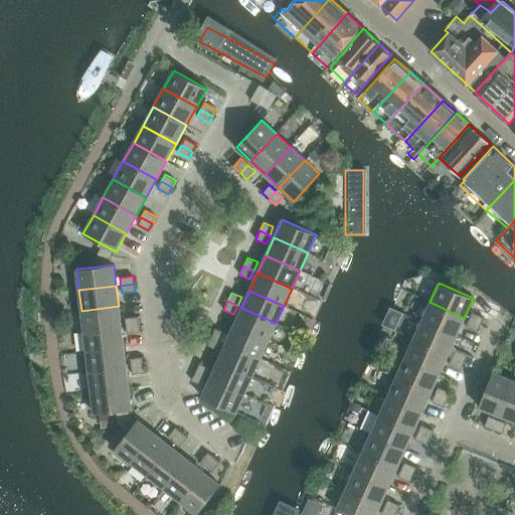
[(421,321),(456,336),(464,318),(430,302),(421,321)]
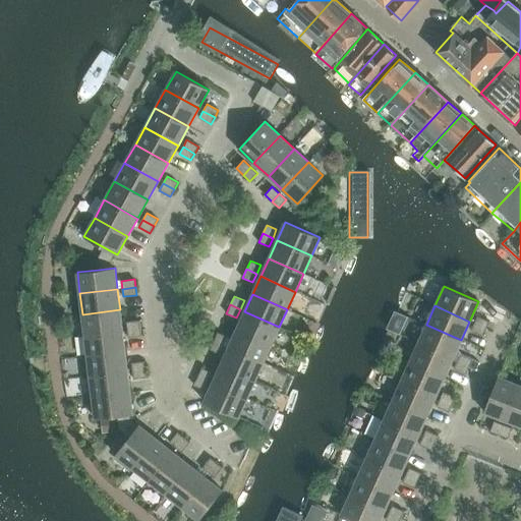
[(82,314),(84,335),(122,330),(120,309),(82,314)]
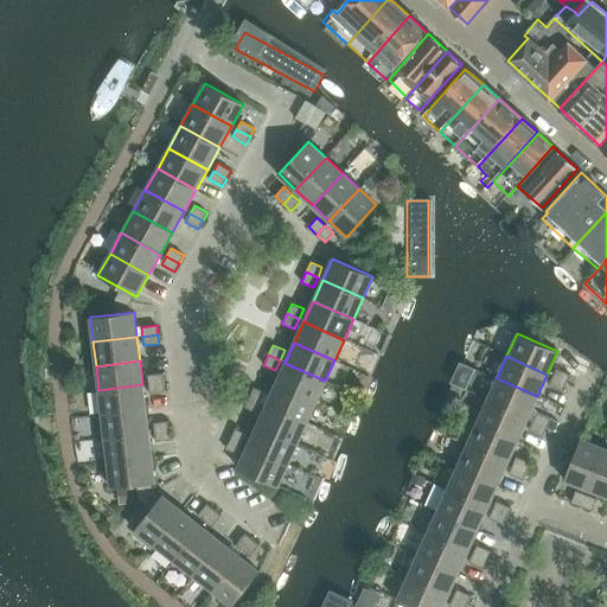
[(315,402),(325,381),(285,363),(275,384),(315,402)]
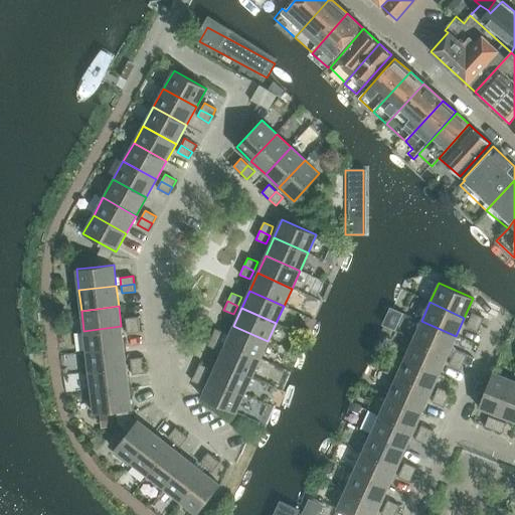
[(469,320),(481,325),(484,318),(472,313),(469,320)]
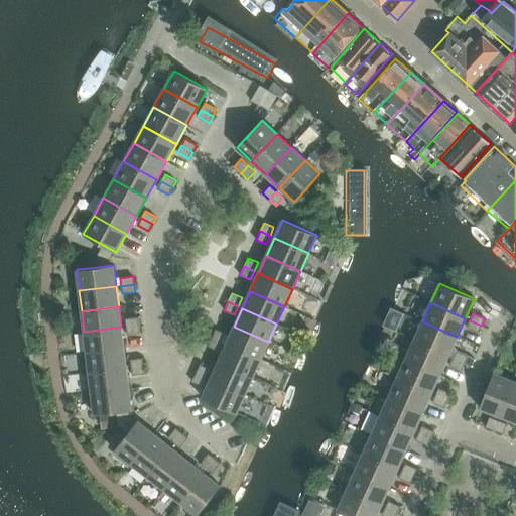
[(125,318),(126,327),(139,325),(138,317),(125,318)]
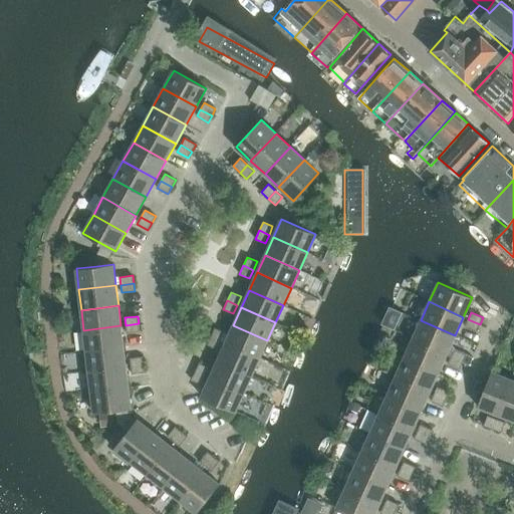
[(480,324),(468,319),(465,326),(477,331),(480,324)]
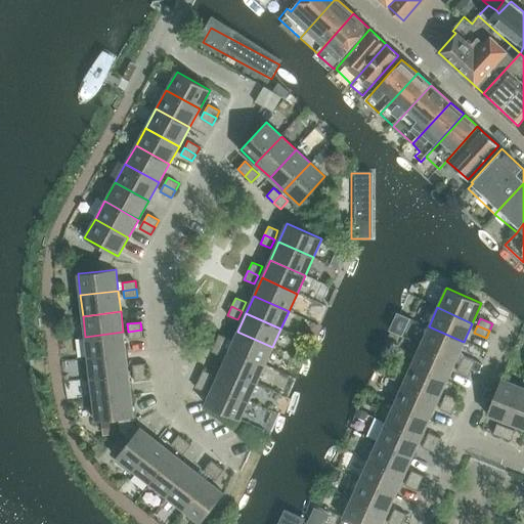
[(464,342),(429,326),(421,346),(455,361),(464,342)]
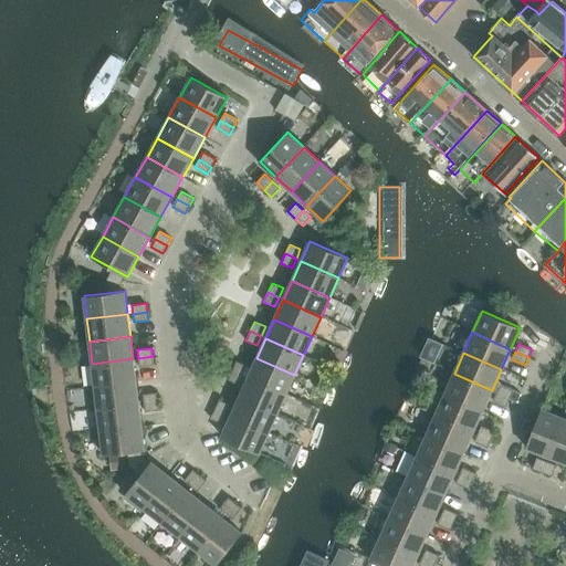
[(153,356),(138,358),(139,367),(154,365),(153,356)]
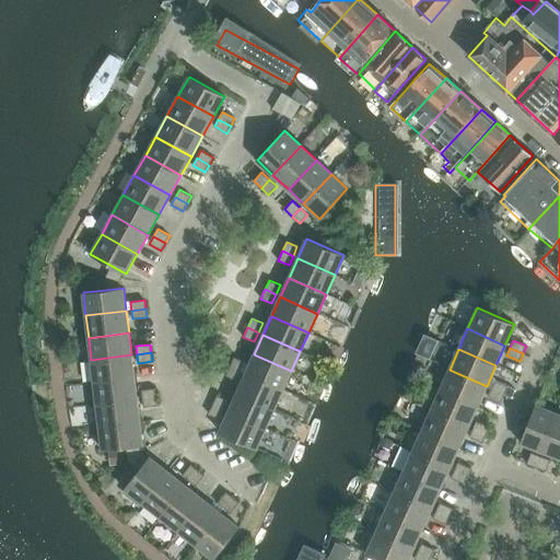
[(135,377),(131,354),(91,360),(94,382),(135,377)]
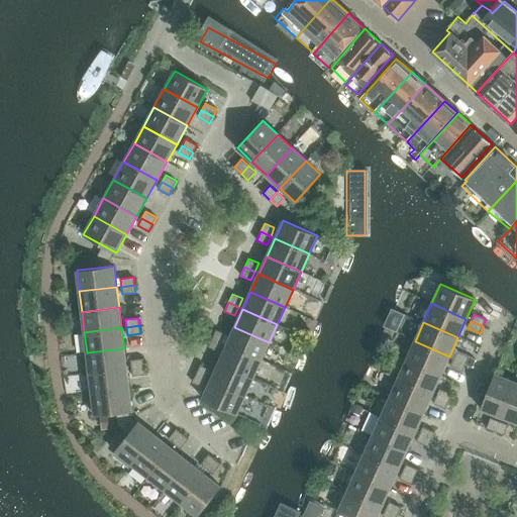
[(262,360),(269,342),(234,327),(227,344),(262,360)]
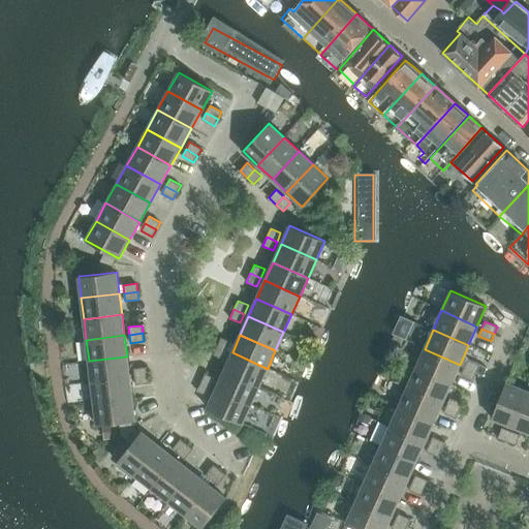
[(218,344),(228,349),(231,342),(221,337),(218,344)]
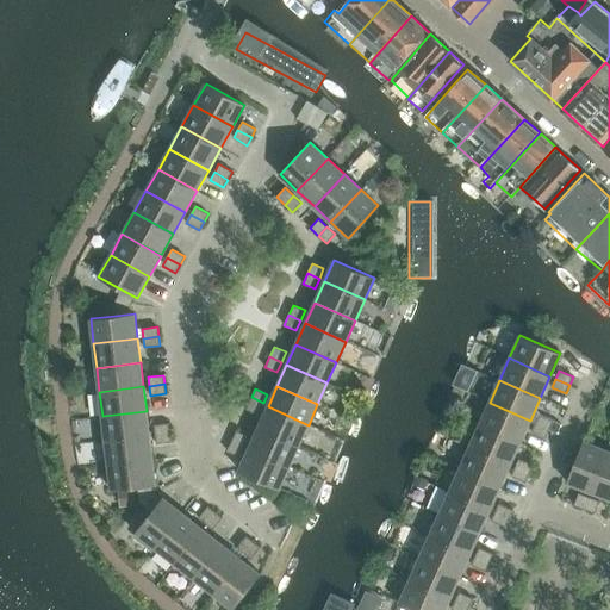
[(263,403),(251,397),(248,405),(260,410),(263,403)]
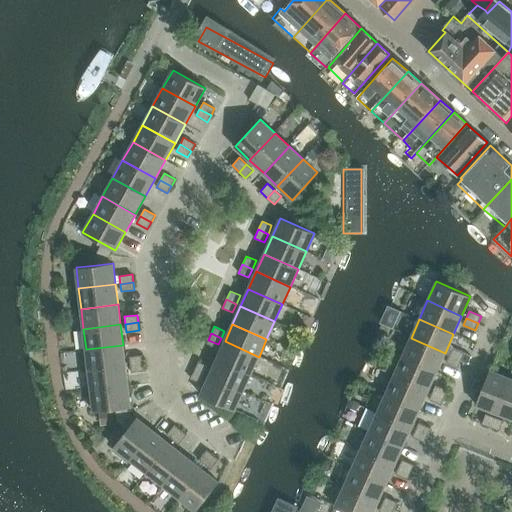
[(436,372),(445,353),(411,338),(402,356),(436,372)]
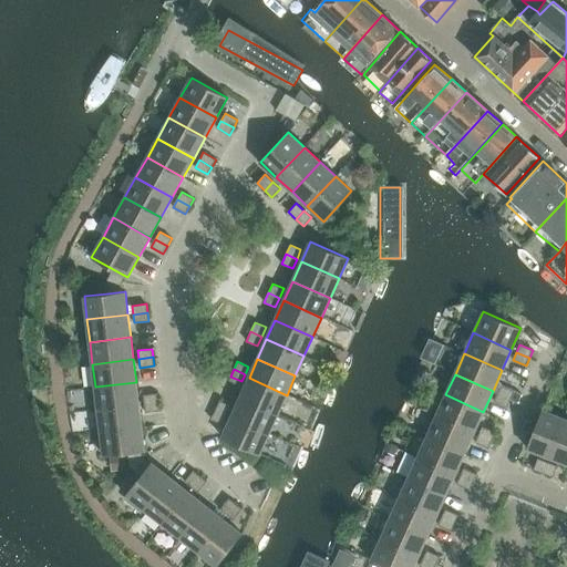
[(287,395),(249,378),(240,398),(278,414),(287,395)]
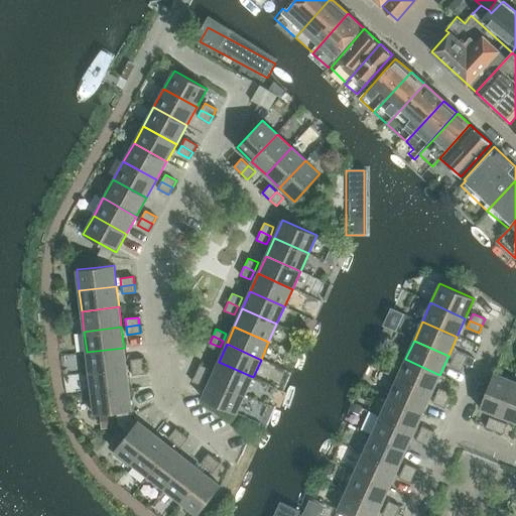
[(126,368),(124,348),(87,352),(89,372),(126,368)]
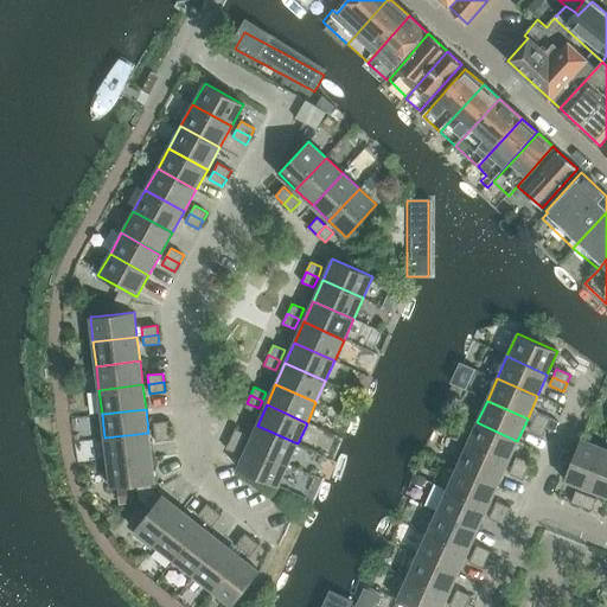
[(532,421),(547,427),(550,419),(536,413),(532,421)]
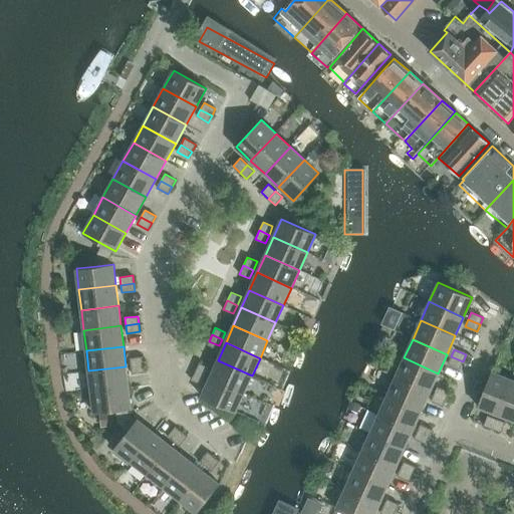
[(130,358),(131,366),(144,364),(143,356),(130,358)]
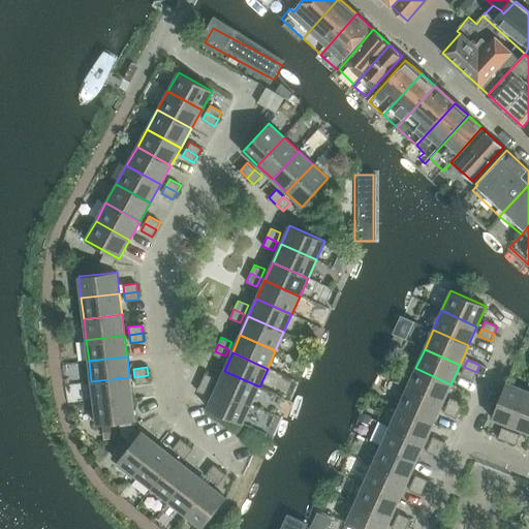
[(476,372),(464,367),(461,374),(473,379),(476,372)]
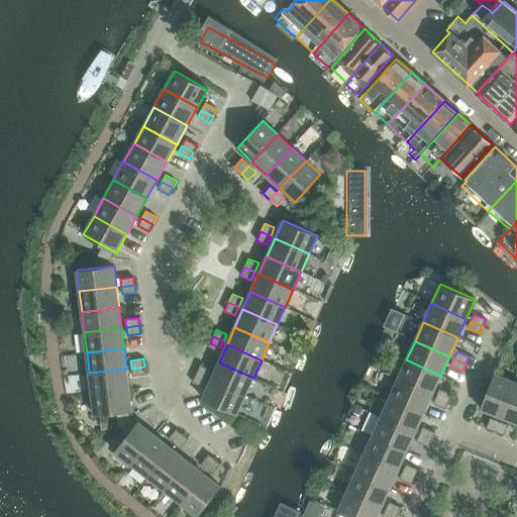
[(440,376),(406,359),(398,379),(432,394),(440,376)]
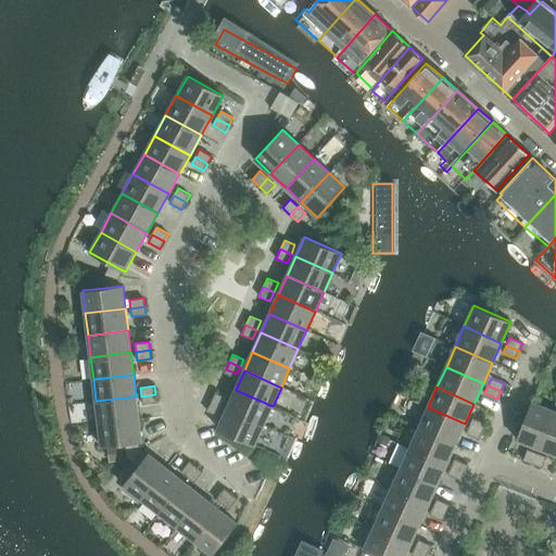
[(236,390),(227,408),(264,426),(273,406),(236,390)]
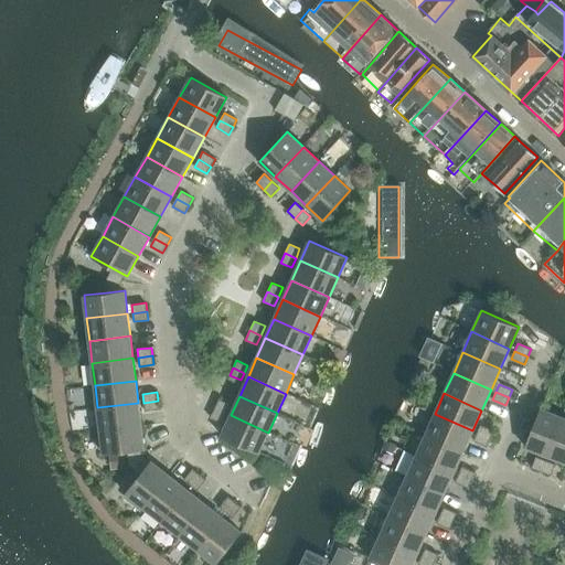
[(214,408),(225,413),(230,404),(219,400),(214,408)]
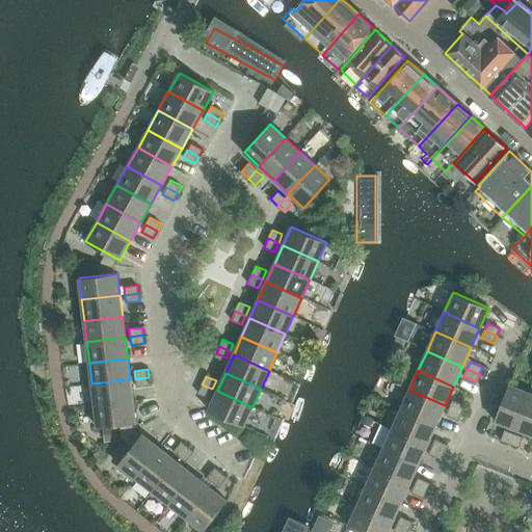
[(149,377),(135,379),(136,387),(150,386),(149,377)]
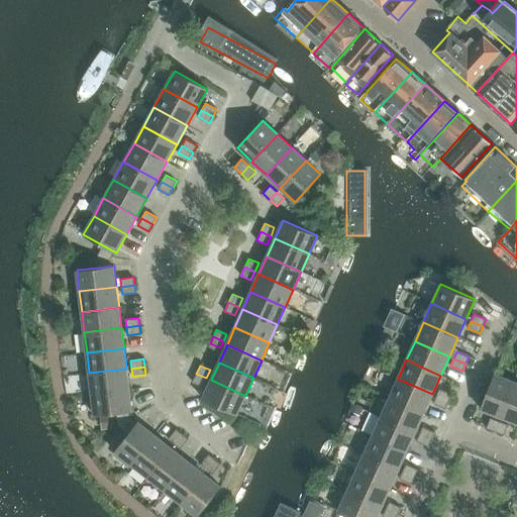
[(128,390),(126,369),(89,373),(92,394),(128,390)]
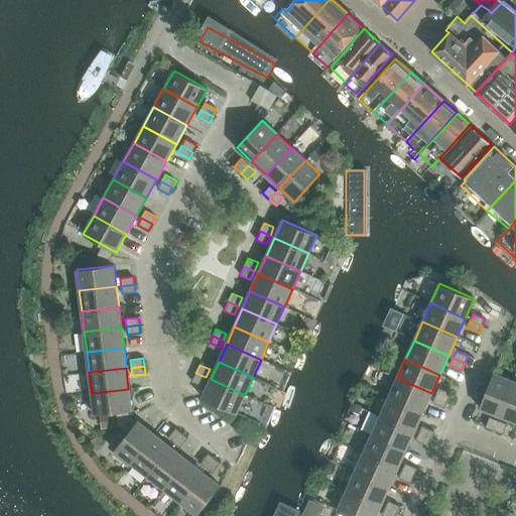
[(206,377),(196,373),(192,381),(203,386),(206,377)]
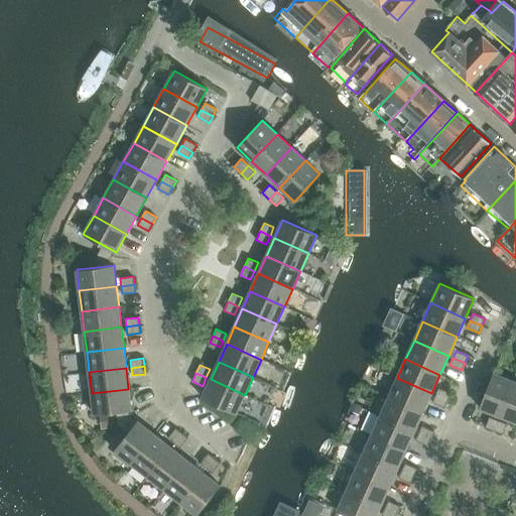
[(480,408),(500,416),(513,381),(494,373),(480,408)]
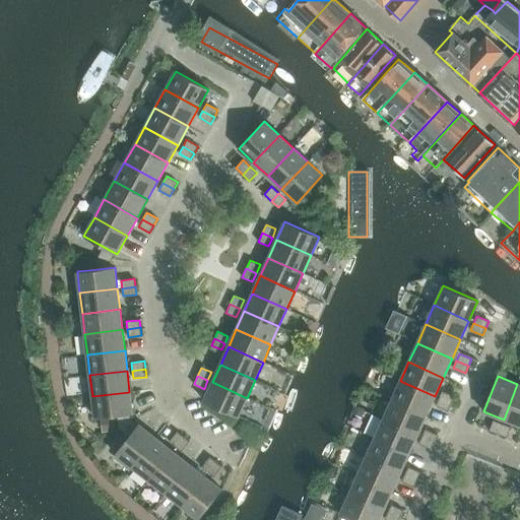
[(400,381),(392,400),(426,415),(435,396),(400,381)]
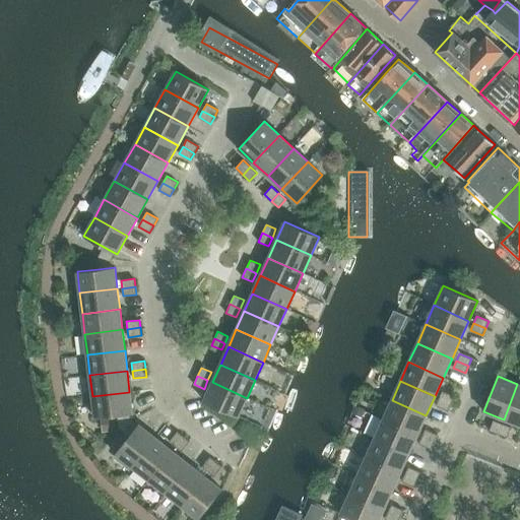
[(247,398),(212,382),(204,401),(238,416),(247,398)]
